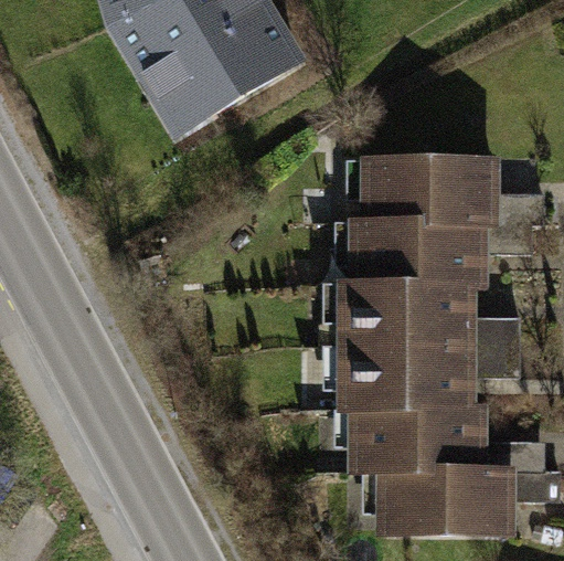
[(96,0),(106,34),(174,146),(310,63),(270,0),(96,0)]
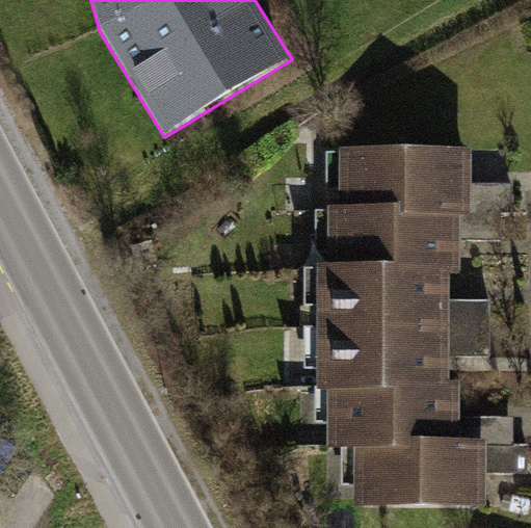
[(472,144),(326,143),(326,207),(471,208),(527,209),(526,176),(471,175),(472,144)]
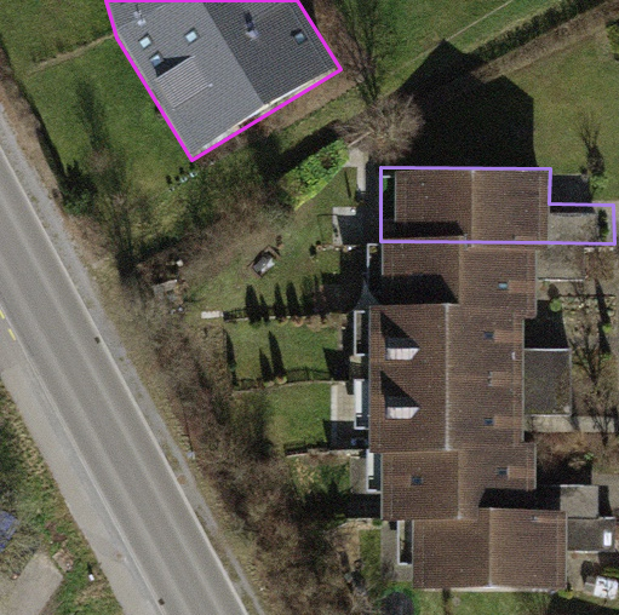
[(614,243),(380,241),(382,302),(382,309),(525,311),(538,311),(537,274),(615,275),(614,243)]
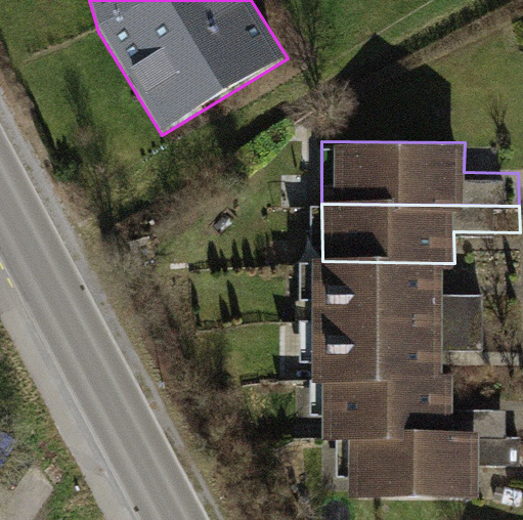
[(322,261),(322,255),(310,255),(309,317),(485,316),(485,291),(443,291),(443,263),(322,261)]
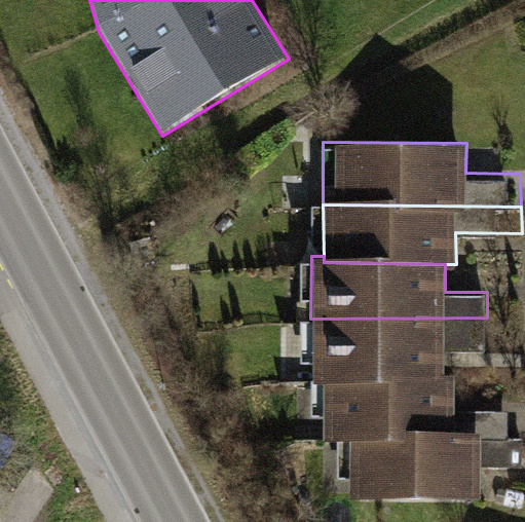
[(487,318),(310,319),(311,381),(323,380),(444,373),(444,345),(488,345),(487,318)]
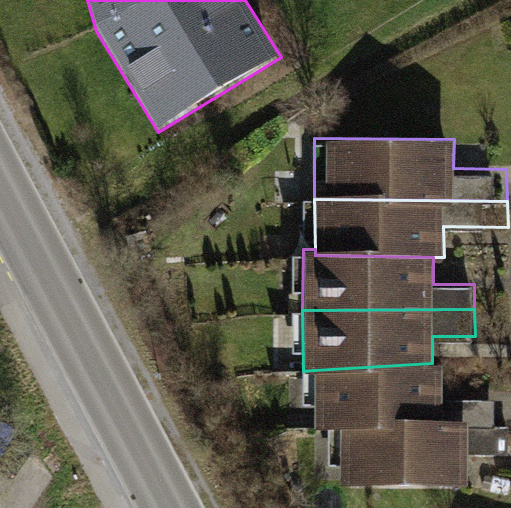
[(432,363),(314,370),(313,428),(339,428),(491,427),(495,427),(495,397),(442,398),(442,363),(432,363)]
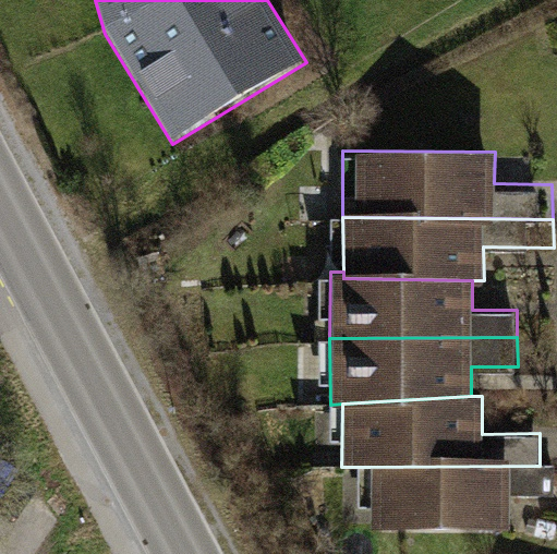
[(540,466),(370,467),(371,528),(511,528),(510,493),(554,492),(554,466),(540,466)]
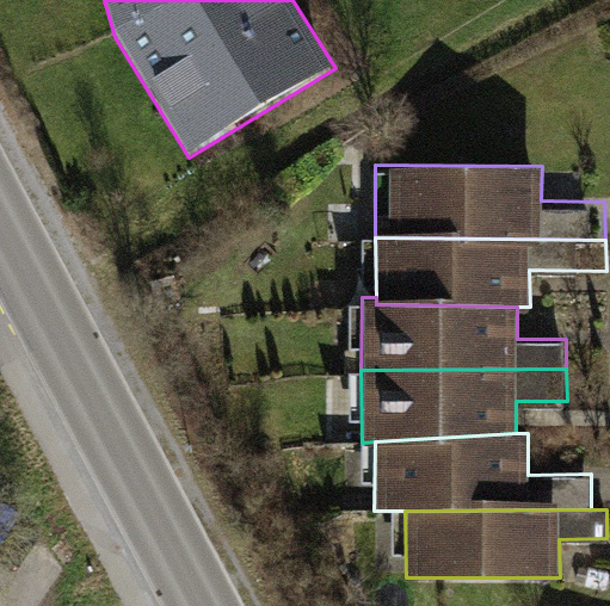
All buildings are outlined.
